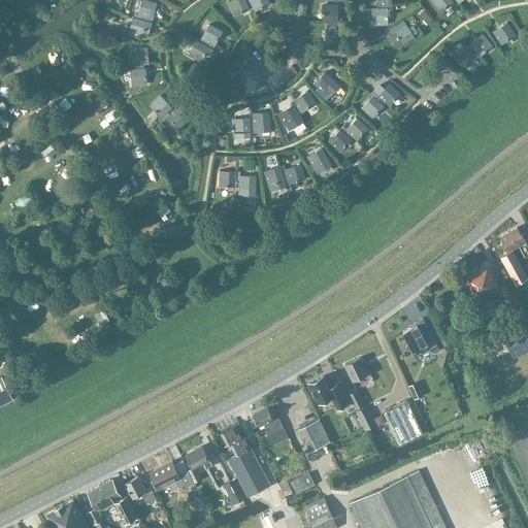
[(141,20),(142,17),(147,18),(153,19),(157,3),(145,0),(141,0),(137,14),(138,14),(137,19),(141,20)]
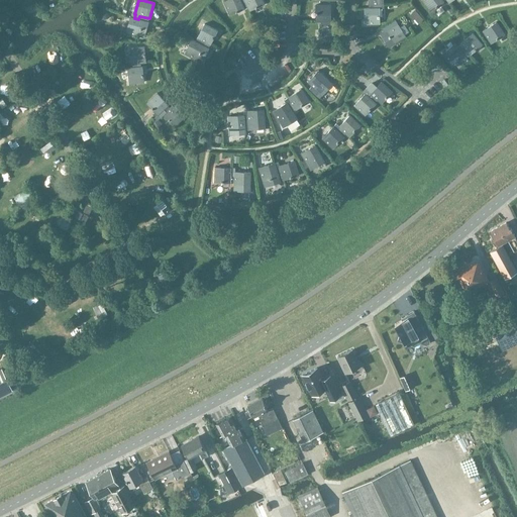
[(243,7),(247,6),(245,2),(241,3),(239,0),(226,0),(223,1),(230,15),(244,9),(243,7)]
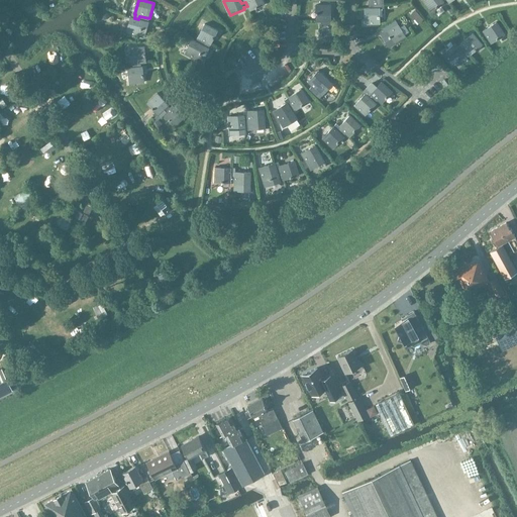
[(245,2),(247,6),(249,11),(264,4),(262,0),(239,0),(241,3),(245,2)]
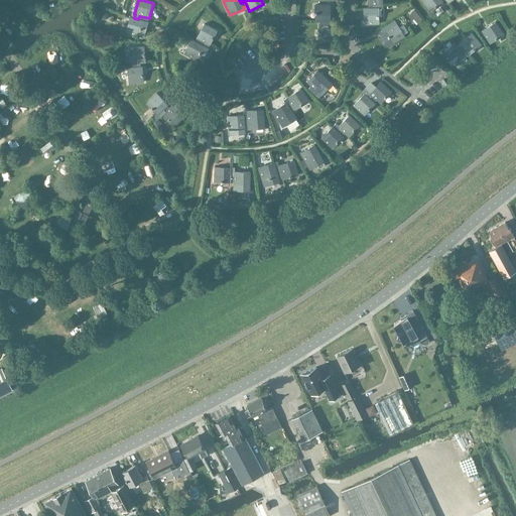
[(441,1),(442,0),(421,0),(430,12),(442,2),(441,1)]
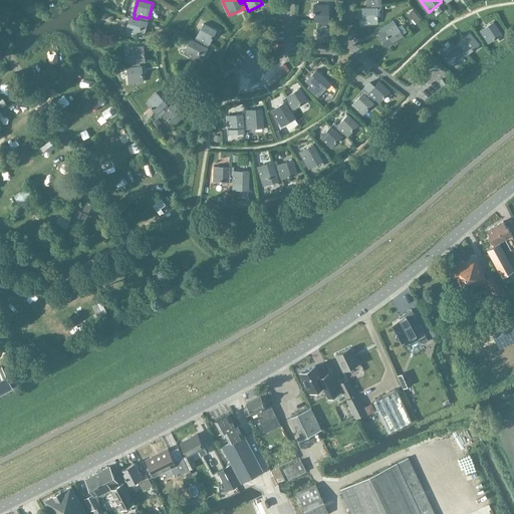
[(366,8),(362,8),(362,24),(377,23),(377,8),(381,8),(381,4),(375,4),(375,6),(366,6),(366,8)]
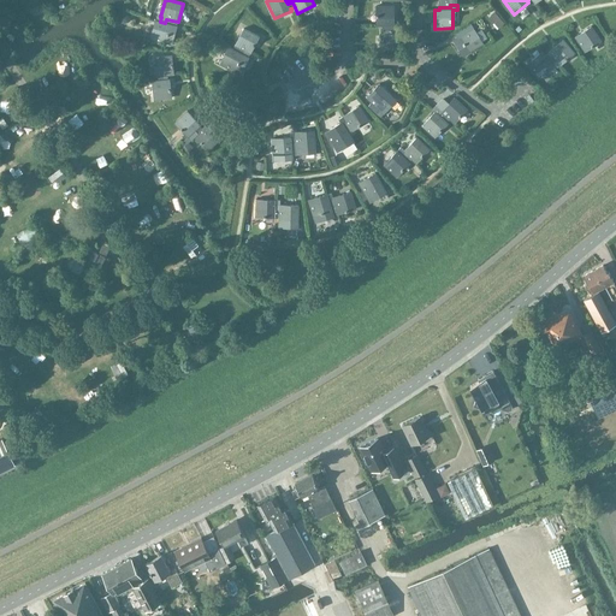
[(375,25),(381,25),(388,25),(388,30),(392,29),(392,24),(394,24),(394,6),(375,6),(375,25)]
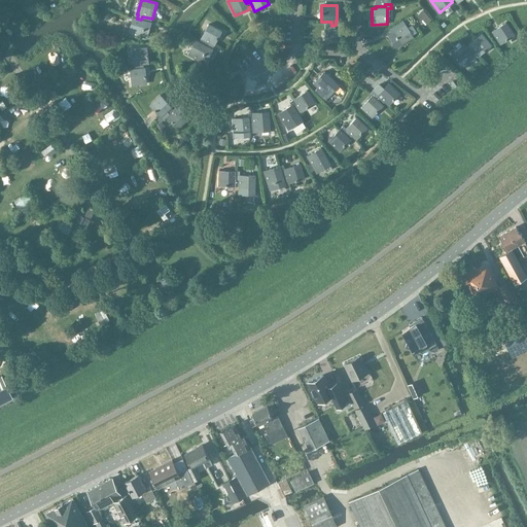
[(141,20),(137,19),(133,18),(128,33),(147,38),(151,23),(146,21),(147,18),(142,16),(141,20)]
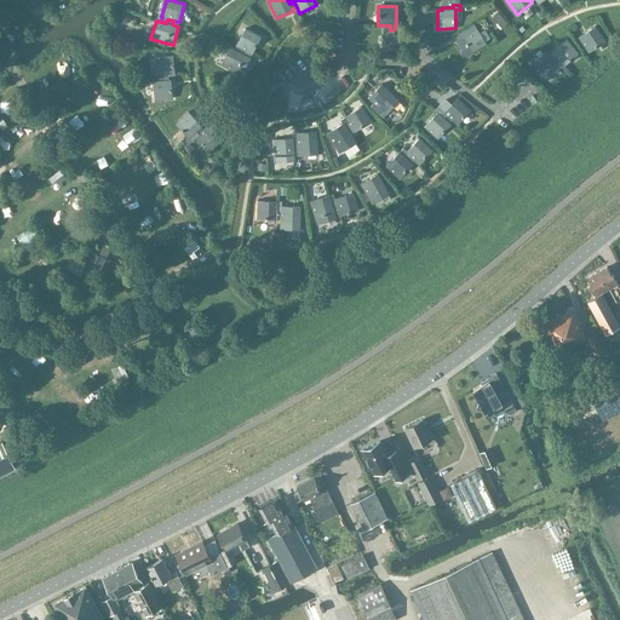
[(402,29),(395,29),(390,30),(390,26),(384,26),(384,30),(383,30),(384,49),(402,49),(402,29)]
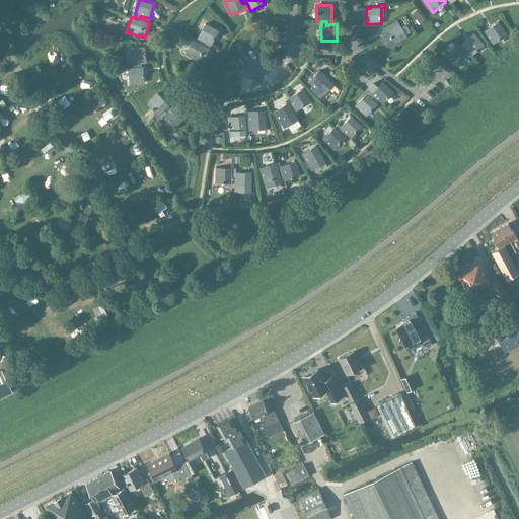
[(385,31),(394,45),(406,36),(398,22),(385,31)]
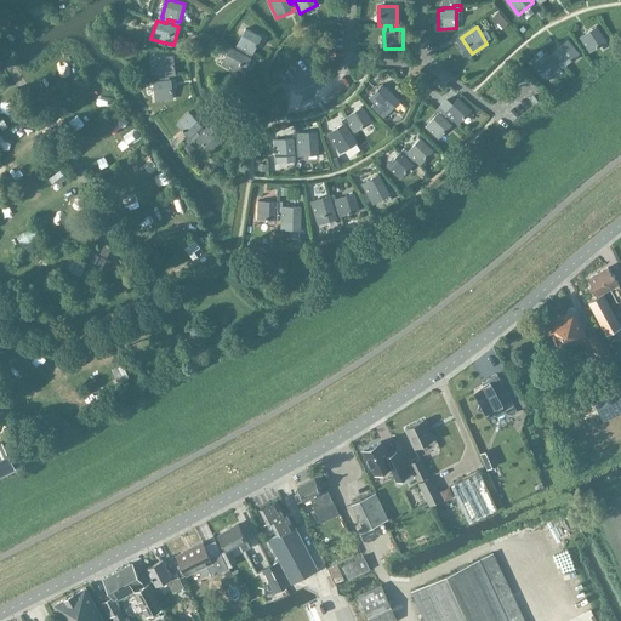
[(590,52),(605,41),(596,27),(580,36),(590,52)]
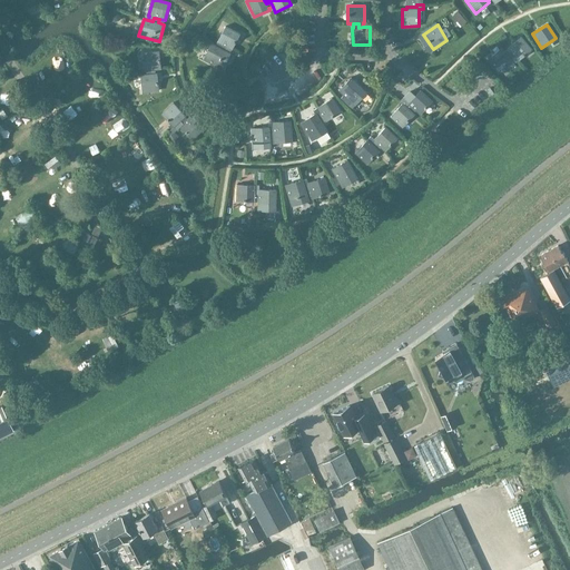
[(222,45),(226,47),(232,49),(241,35),(225,27),(217,41),(217,42),(216,46),(220,48),(222,45)]
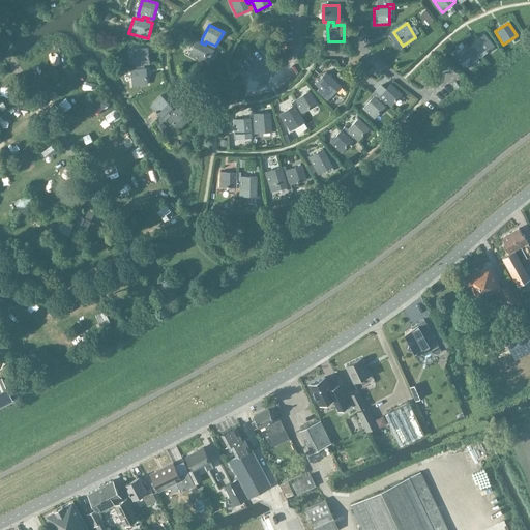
[(475,49),(478,52),(482,56),(494,46),(484,34),(472,45),(472,46),(469,48),(472,52),(475,49)]
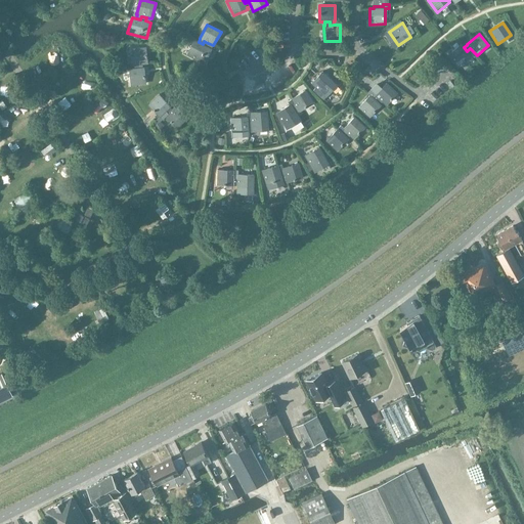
[(207,46),(208,43),(204,41),(203,44),(199,42),(193,40),(186,54),(204,63),(212,49),(207,46)]
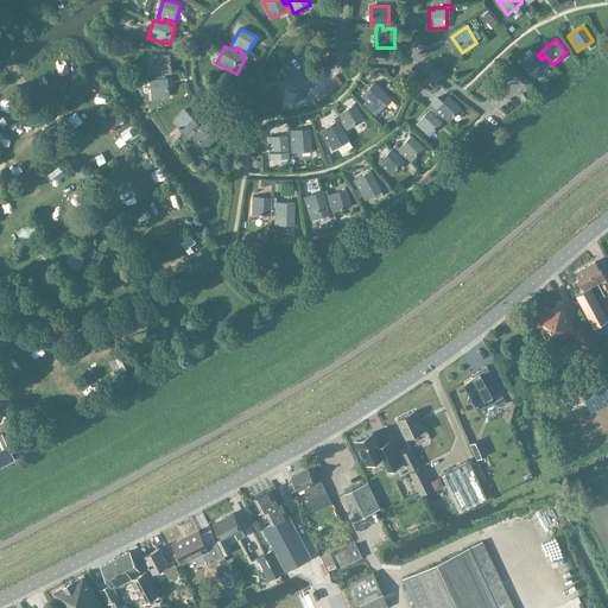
[(545,63),(549,59),(545,56),(542,59),(538,55),(534,51),(520,63),(532,76),(546,64),(545,63)]
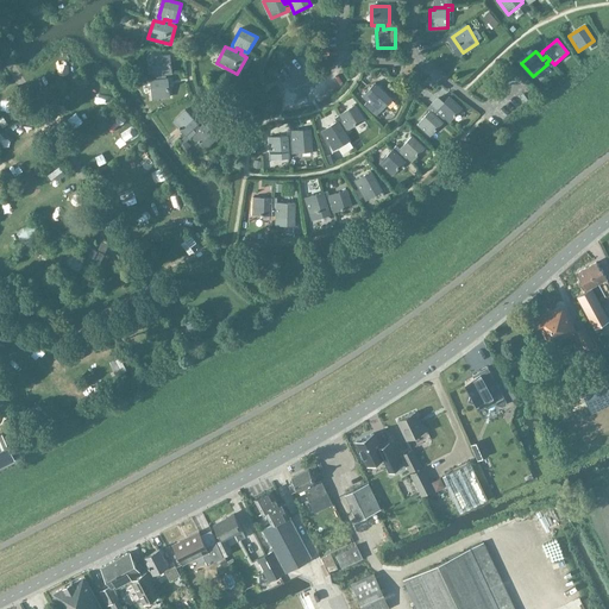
[(155,75),(156,80),(161,79),(161,74),(165,74),(173,73),(170,55),(152,56),(155,75)]
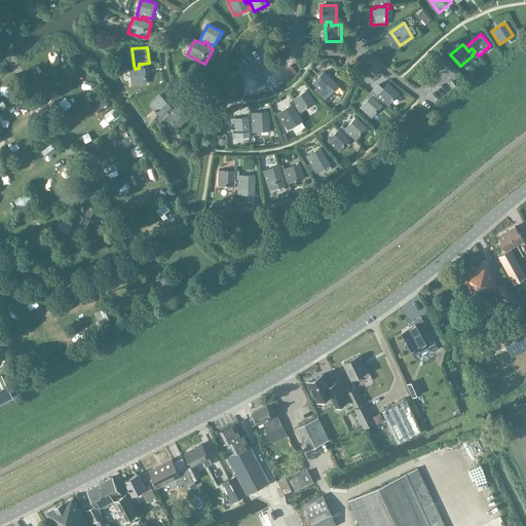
[(144,68),(143,64),(139,64),(139,68),(135,69),(129,69),(132,85),(147,83),(145,68),(144,68)]
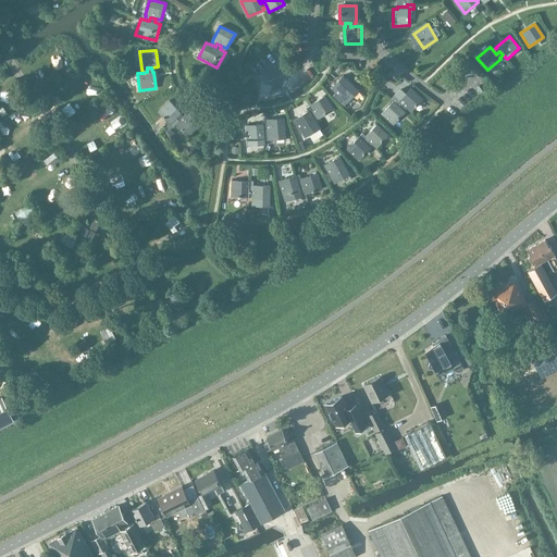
[(358,90),(355,87),(343,75),(331,88),(347,102),(358,90)]
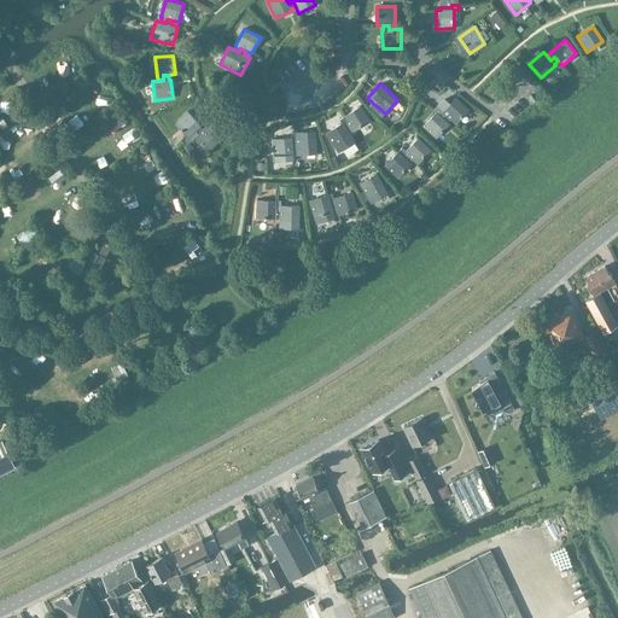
[(444,99),(435,111),(436,112),(439,116),(444,120),(447,116),(452,120),(456,124),(456,123),(455,122),(460,117),(461,117),(462,116),(467,110),(468,111),(468,110),(455,98),(455,99),(450,105),(444,100),(444,99)]
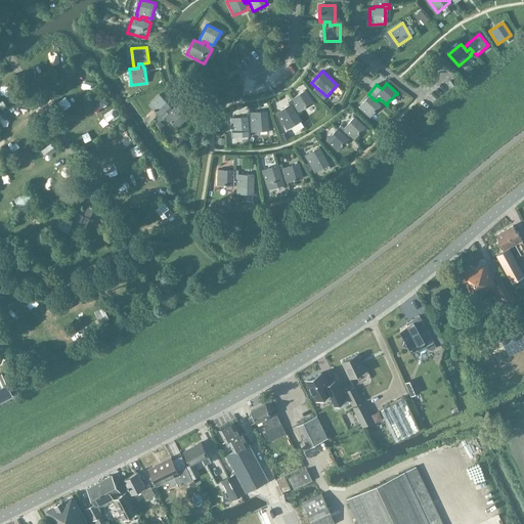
[(22,88),(17,91),(22,97),(26,95),(22,88)]
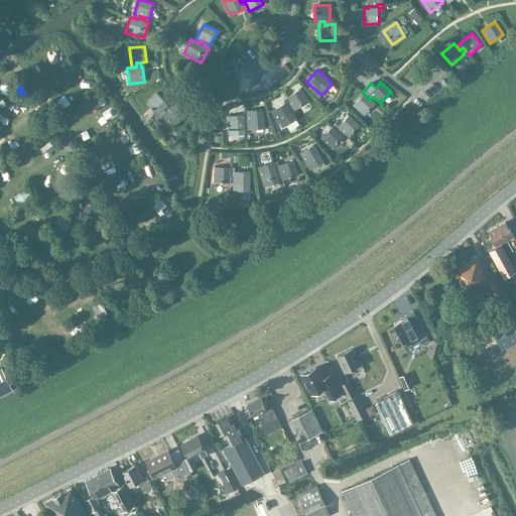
[(288,108),(291,111),(294,109),(295,110),(308,102),(300,89),(287,97),(290,102),(292,106),(288,108)]
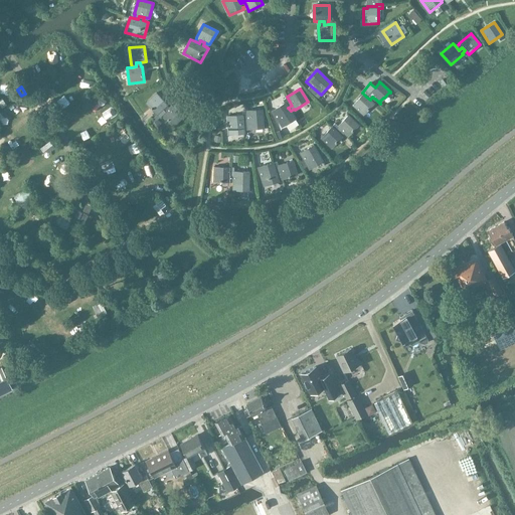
[(166,111),(169,108),(166,106),(167,104),(157,93),(146,104),(157,115),(160,112),(163,109),(166,111)]
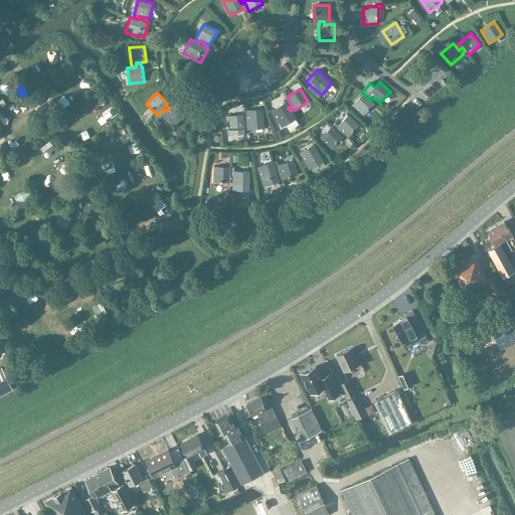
[(373,103),(376,100),(372,97),(370,100),(366,97),(363,94),(352,105),(364,115),(374,104),(373,103)]
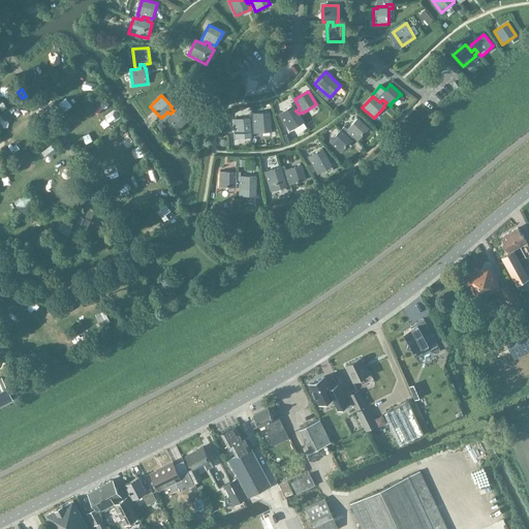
[(303,122),(299,114),(296,111),(300,109),(298,104),(293,106),(292,105),(279,114),(289,130),(303,122)]
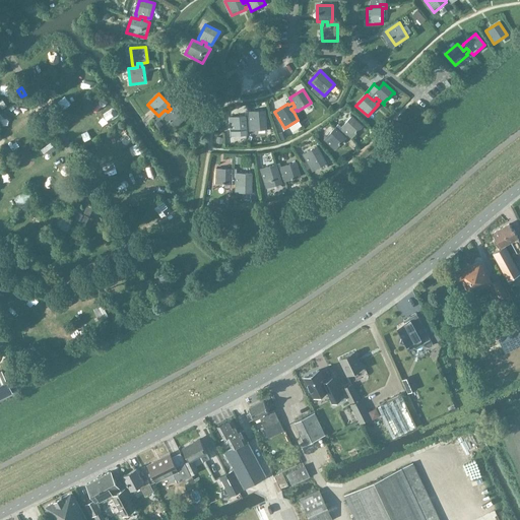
[(165,110),(158,116),(160,119),(164,116),(175,127),(186,116),(175,105),(171,109),(168,112),(165,110)]
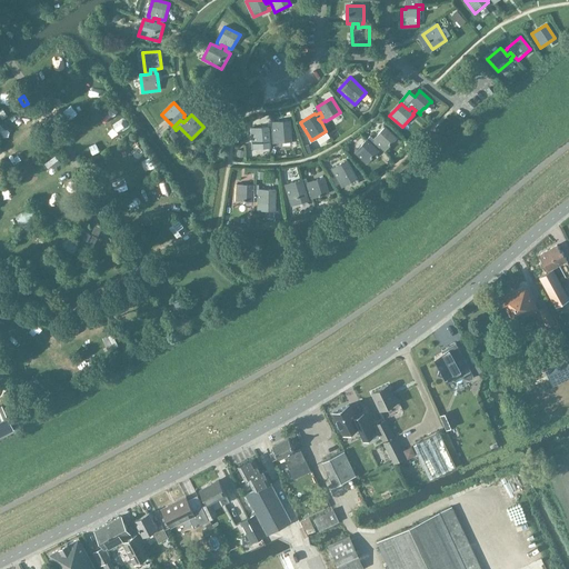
[(271,138),(269,138),(269,142),(273,141),(273,138),(291,137),(289,120),(272,121),(272,122),(270,122),(271,132),(271,138)]
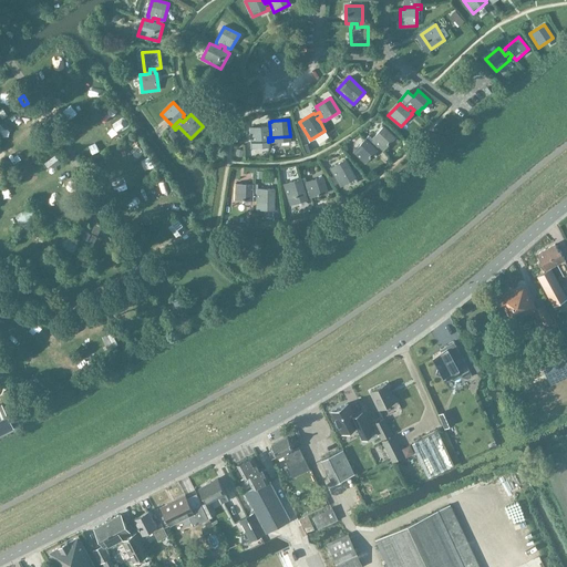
[(267,126),(250,127),(251,144),(251,148),(269,146),(268,143),(268,142),(268,137),(270,137),(270,132),(269,122),(267,122),(267,126)]
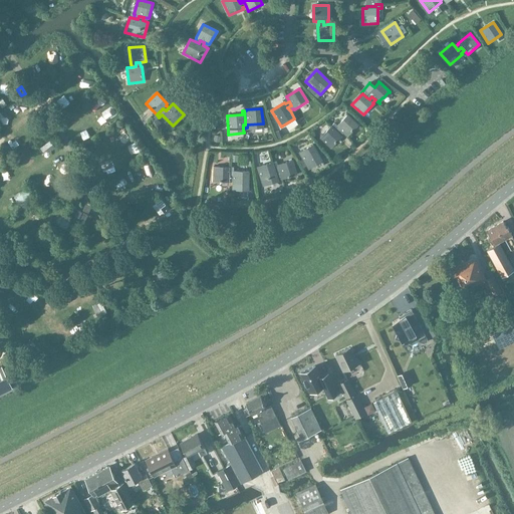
[(337,126),(334,130),(337,133),(340,130),(343,133),(347,137),(358,124),(347,114),(336,125),(337,126)]
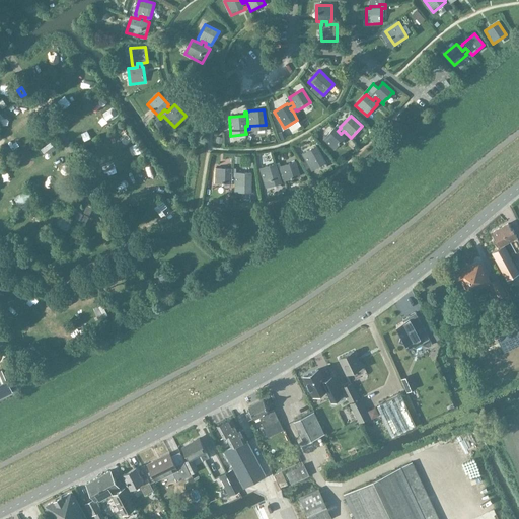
[(345,137),(347,134),(344,131),(341,134),(338,131),(335,128),(323,139),(335,149),(346,138),(345,137)]
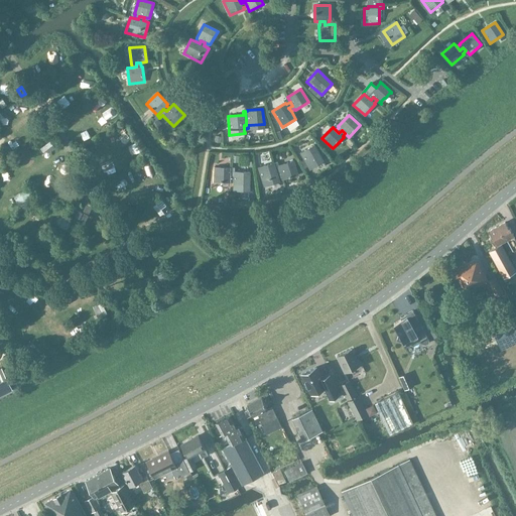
[(300,152),(304,159),(300,161),(304,168),(307,166),(310,169),(324,162),(313,145),(300,152)]
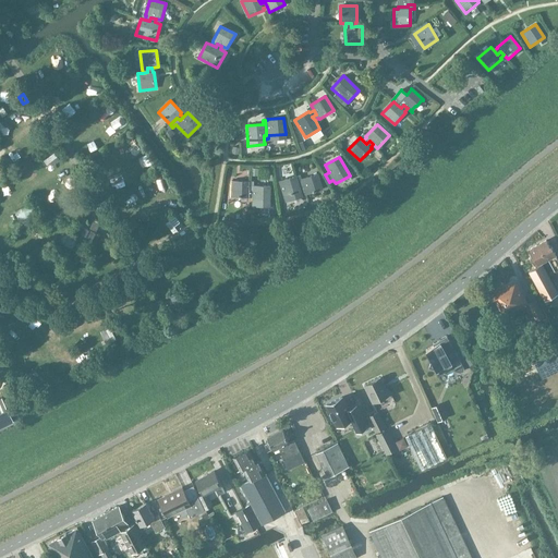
[(301,179),(299,180),(304,195),(322,190),(317,173),(301,179)]
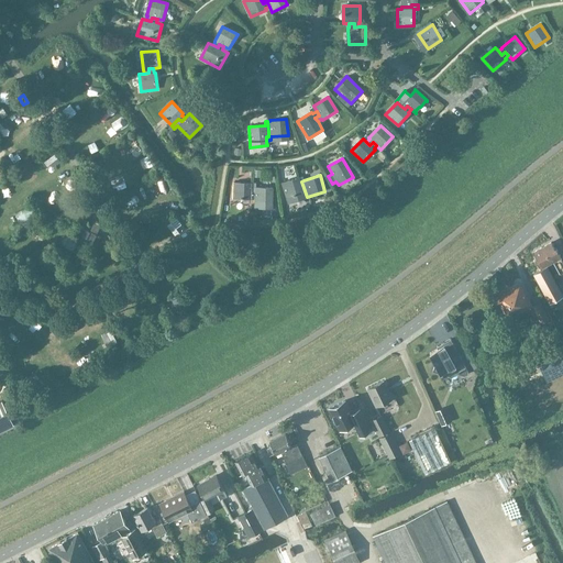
[(298,177),(282,183),(288,202),(297,199),(296,197),(304,195),(304,198),(307,197),(301,181),(300,183),(298,177)]
